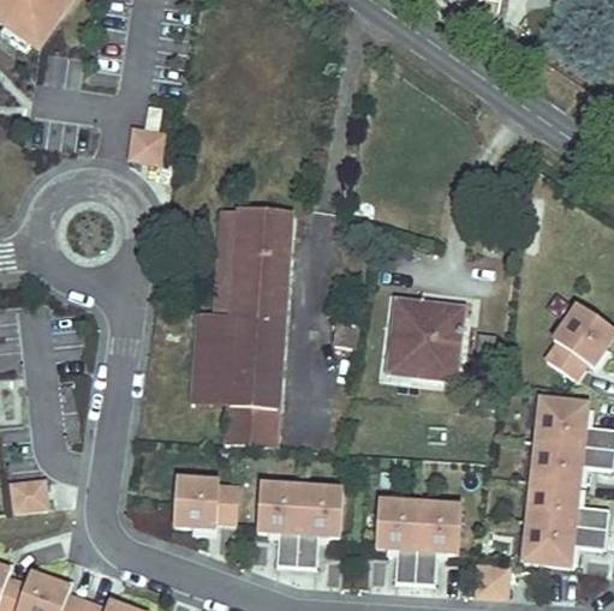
[(0,0),(0,23),(36,47),(67,0),(0,0)]
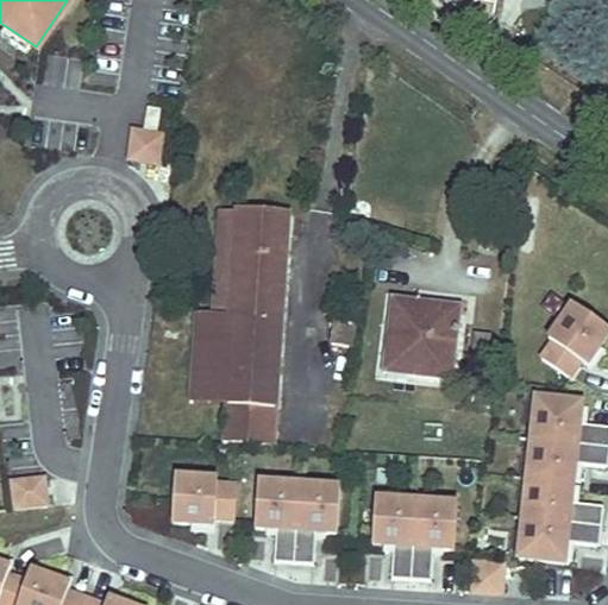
[(127,162),(162,164),(164,131),(130,128),(127,162)]
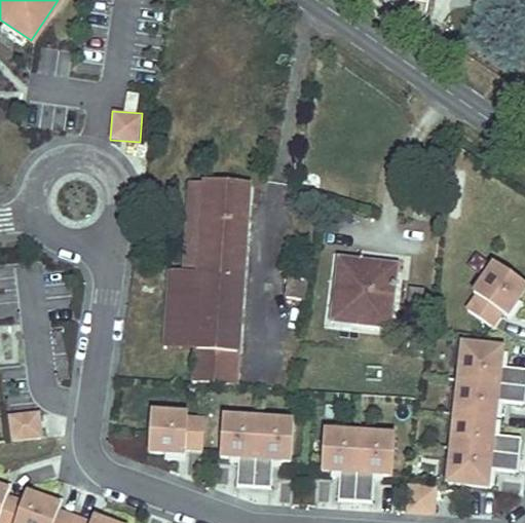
[(216,350),(213,382),(212,399),(234,401),(256,188),(189,182),(181,270),(202,272),(194,348),(216,350)]
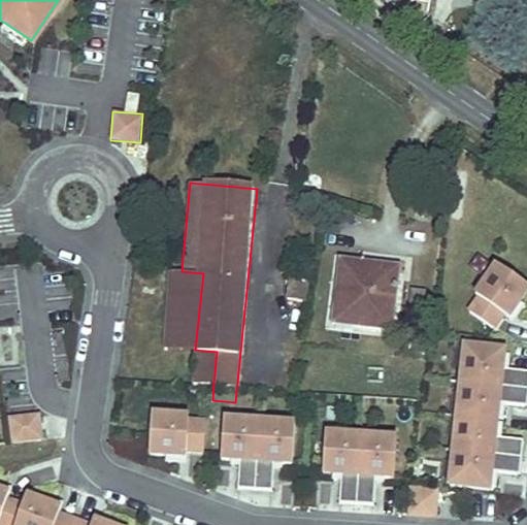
[(339,257),(330,324),(393,332),(401,264),(339,257)]
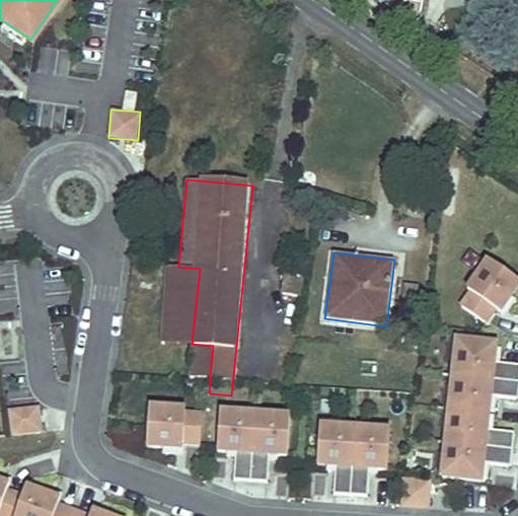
[(517,275),(485,252),(463,285),(467,288),(494,305),(500,309),(517,280),(517,275)]
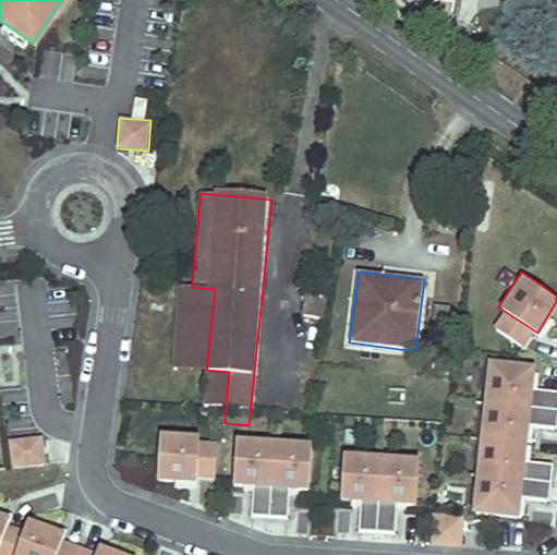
[(206,370),(215,289),(192,287),(180,286),(172,366),(206,370)]
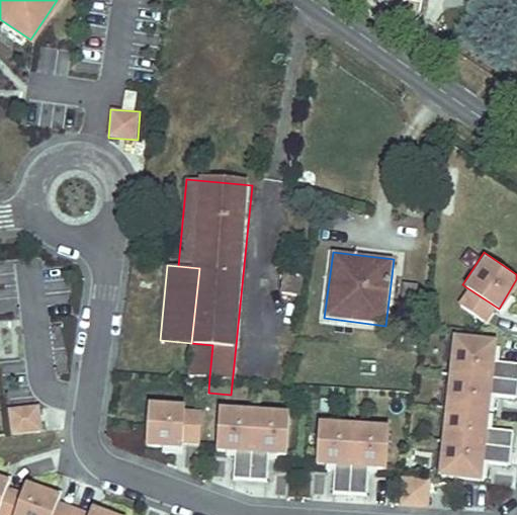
[(285,273),(283,292),(298,294),(300,275),(285,273)]
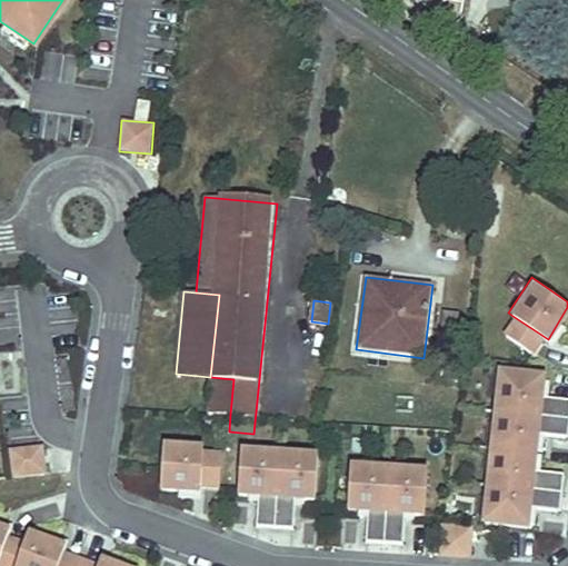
[(541,335),(512,316),(502,330),(531,350),(541,335)]
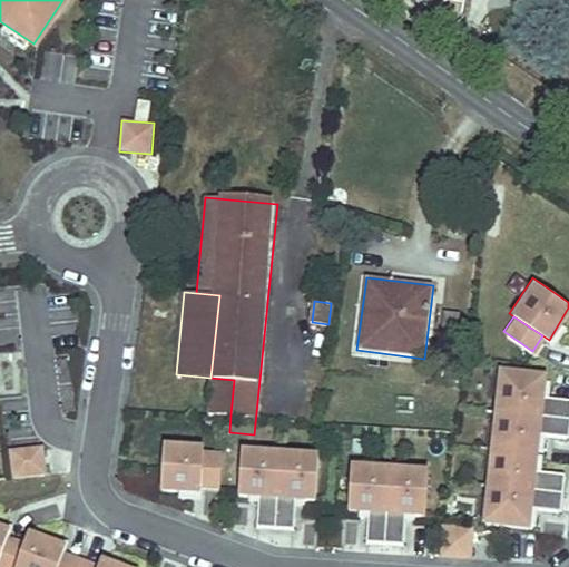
[(547,370),(498,364),(481,520),(530,526),(532,505),(536,470),(540,431),(543,396),(547,370)]
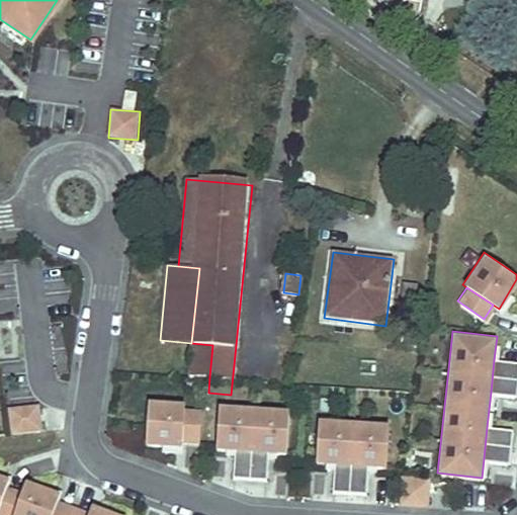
[(188,374),(209,376),(212,345),(191,343),(188,374)]
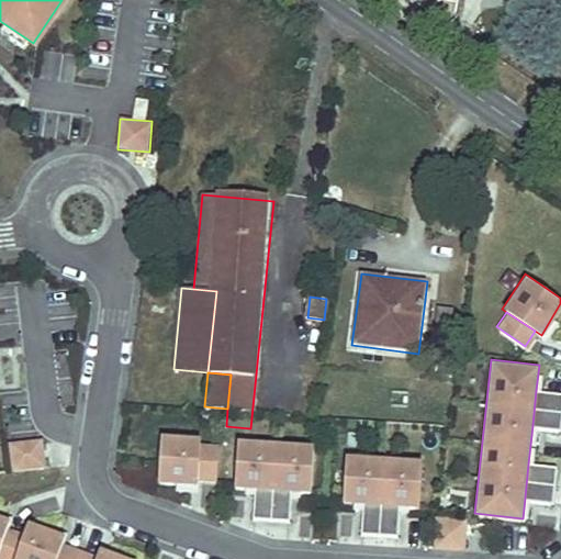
[(560,393),(536,390),(533,425),(558,427),(560,393)]
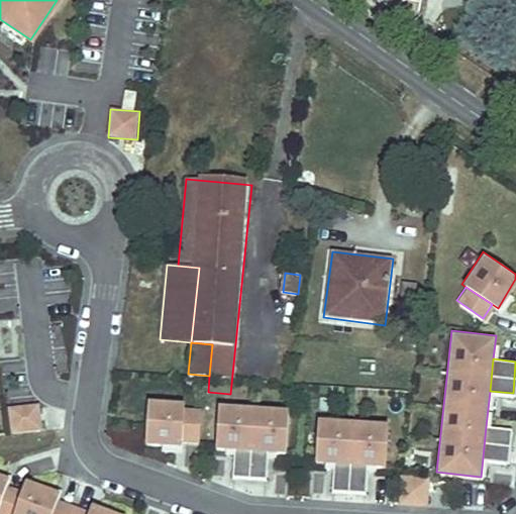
[(183,401),(146,399),(143,442),(180,444),(180,439),(182,407),(183,401)]
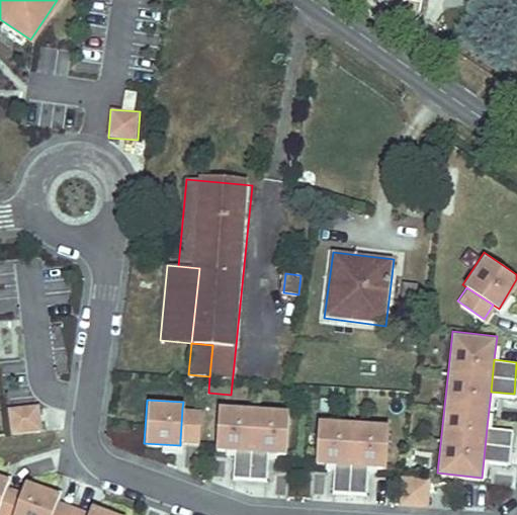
[(287,409),(216,403),(211,448),(235,450),(267,453),(283,455),(287,409)]
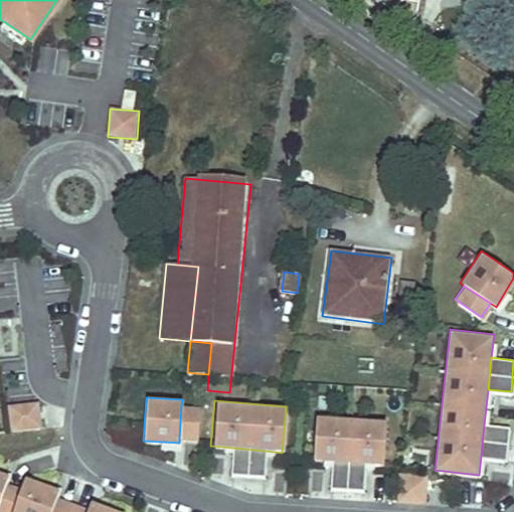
[(10,433),(43,430),(41,403),(9,405),(10,433)]
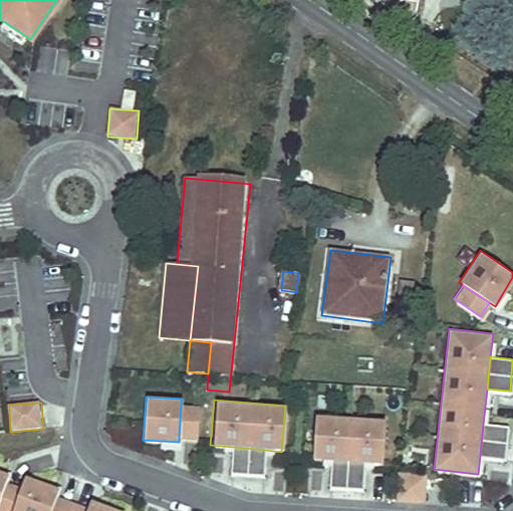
[(198,406),(181,405),(179,437),(196,438),(198,406)]
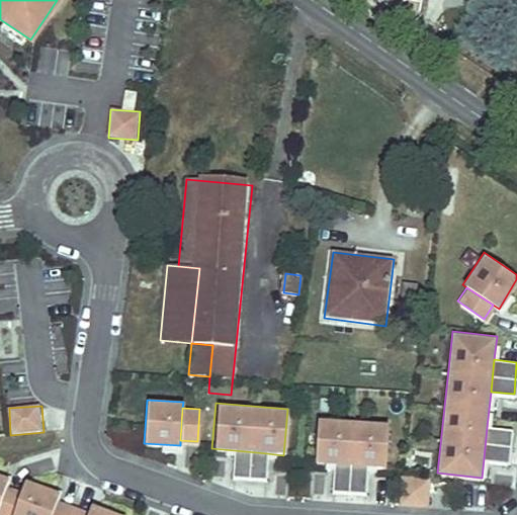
[(386,423),(319,418),(316,462),(335,463),(366,466),(383,467),(386,423)]
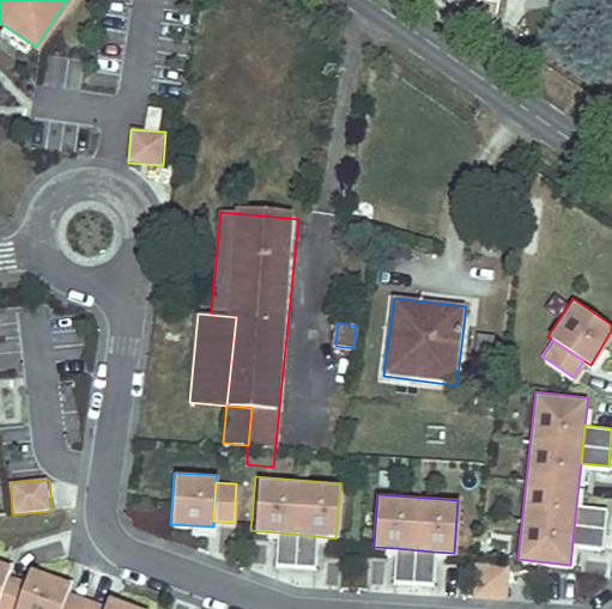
[(605,507),(576,505),(573,542),(600,546),(605,507)]
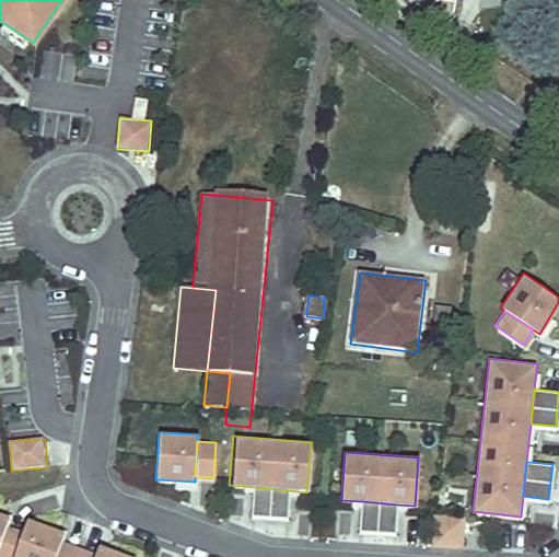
[(289,490),(254,487),(252,513),(287,517),(289,490)]
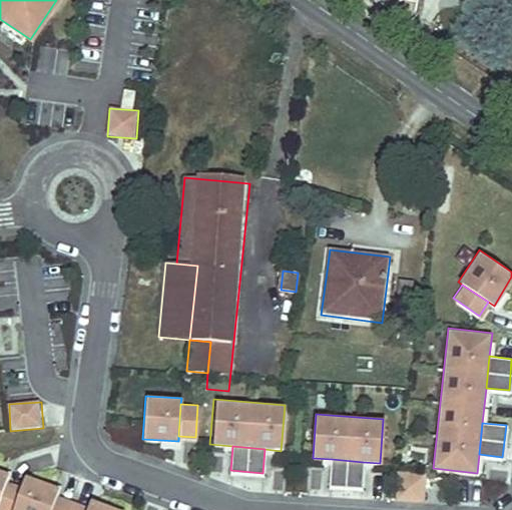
[(363,462),(332,459),(331,483),(361,485),(363,462)]
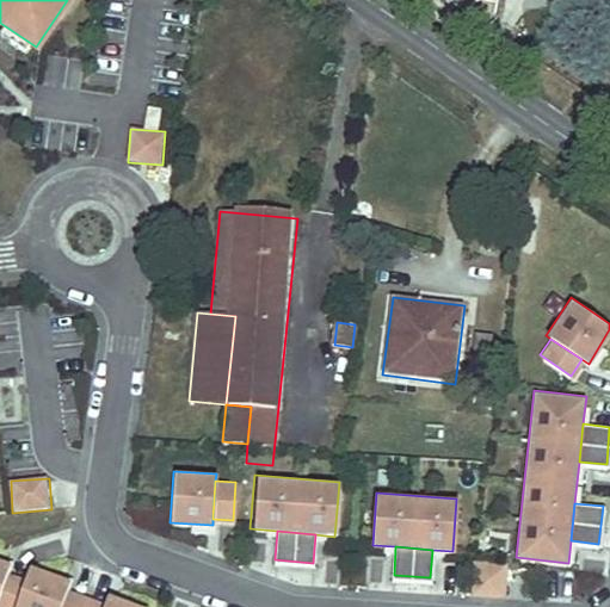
[(0,588),(6,573),(10,564),(0,559),(0,588)]
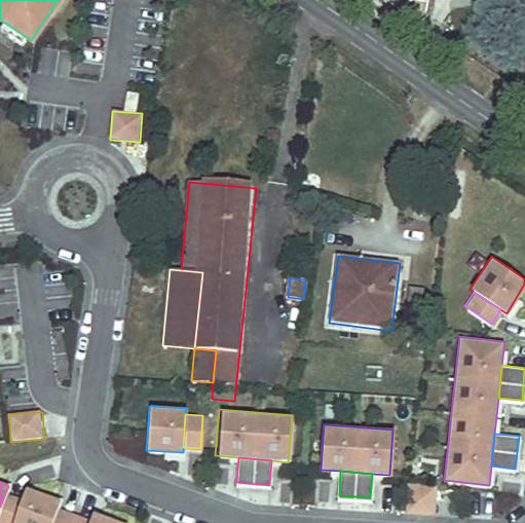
[(435,484),(406,482),(404,512),(432,514),(435,484)]
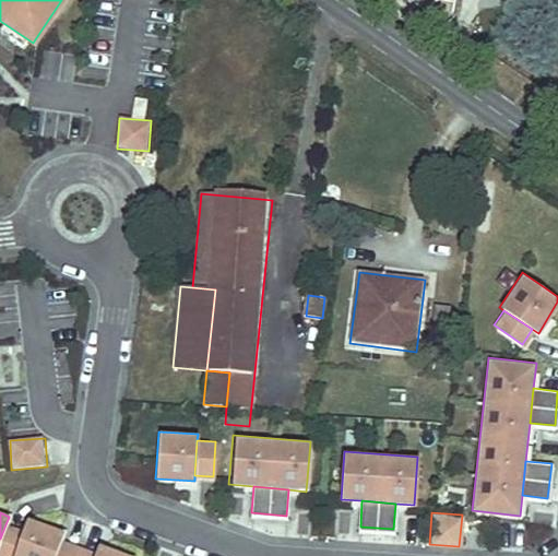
[(63,531),(25,518),(21,530),(11,555),(55,555),(61,539),(63,531)]
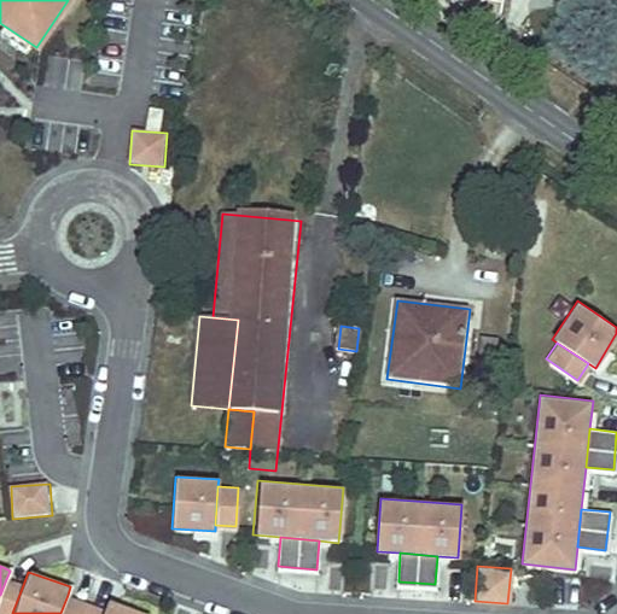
[(0,613),(12,613),(23,585),(6,579),(0,595),(0,613)]
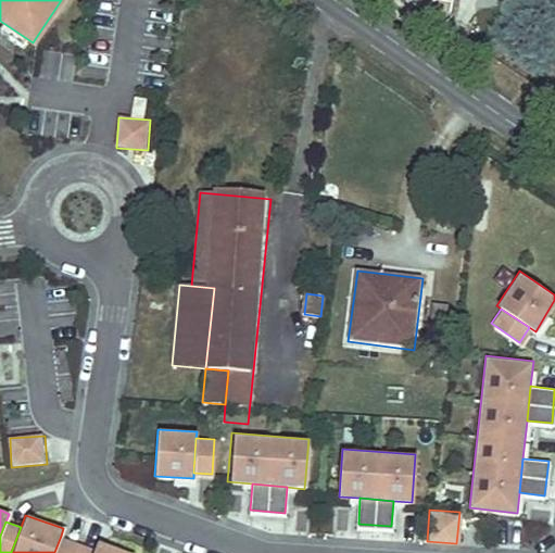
[(61,536),(54,552),(93,552),(96,549),(61,536)]
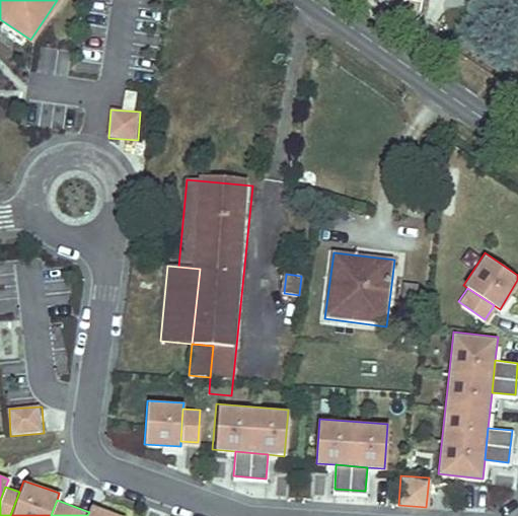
[(123,515),(91,505),(89,512),(87,515),(123,515)]
